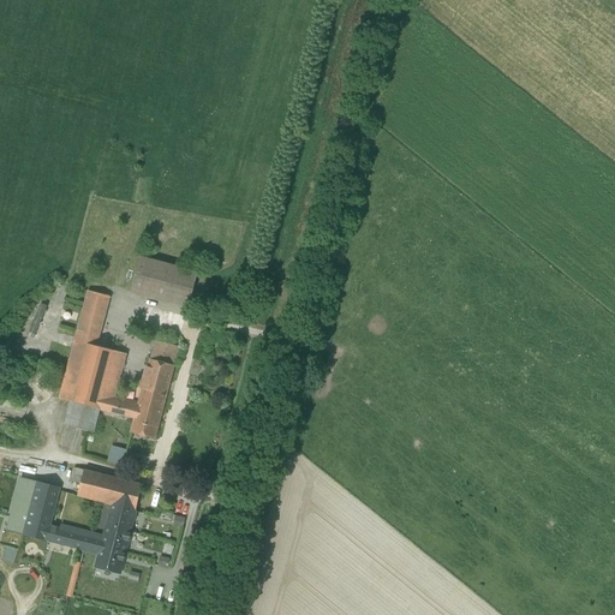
[(197,273),(139,257),(130,293),(189,308),(197,273)]
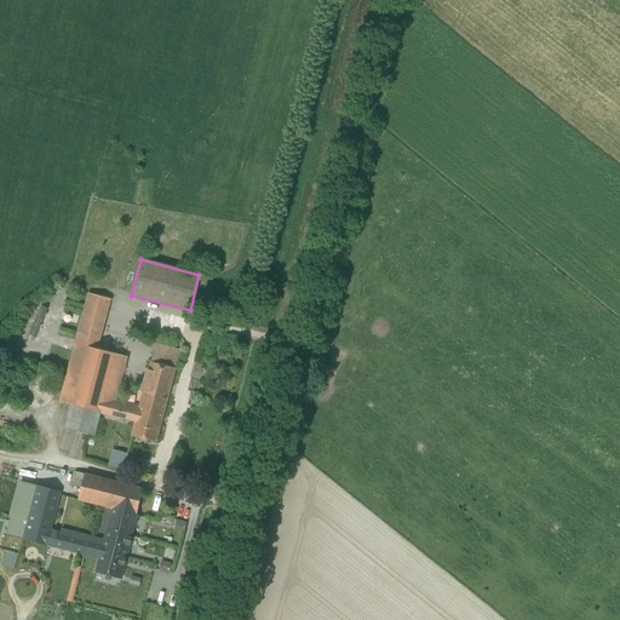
[(87,294),(74,345),(97,351),(110,300),(87,294)]
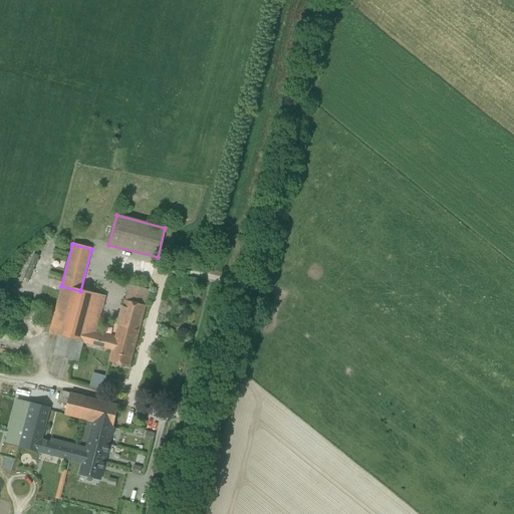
[(25,277),(30,279),(40,256),(35,254),(25,277)]
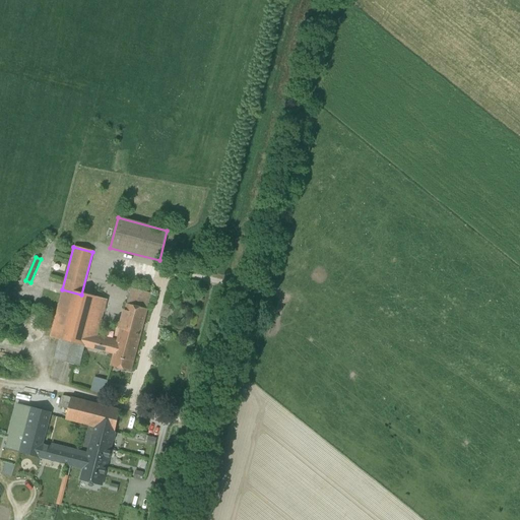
[(150,294),(130,288),(126,306),(145,311),(150,294)]
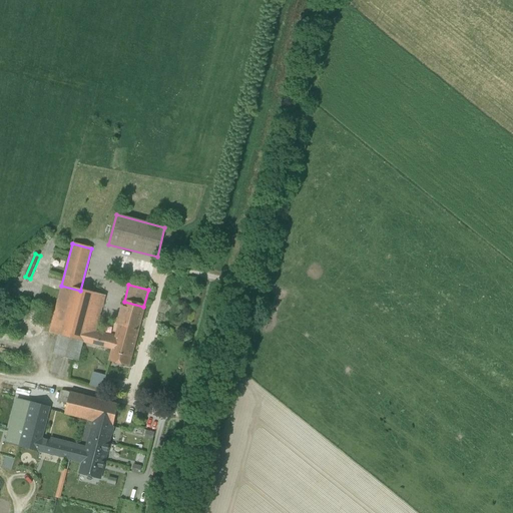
[(80,291),(61,286),(49,334),(58,336),(81,342),(89,345),(92,334),(84,332),(94,294),(80,291)]
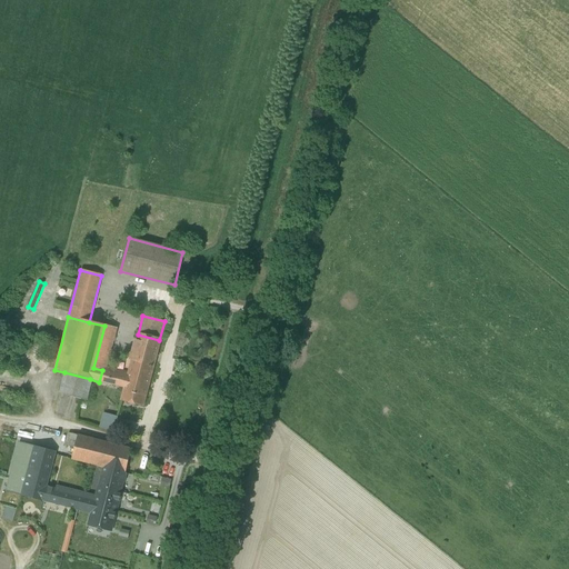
[(105,326),(93,368),(102,370),(107,371),(108,367),(106,367),(116,329),(105,326)]
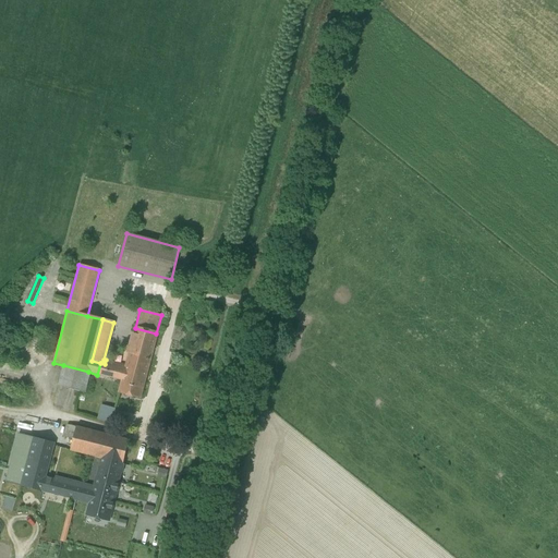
[(156,334),(135,328),(129,351),(128,351),(126,354),(129,354),(124,370),(124,371),(145,376),(156,334)]
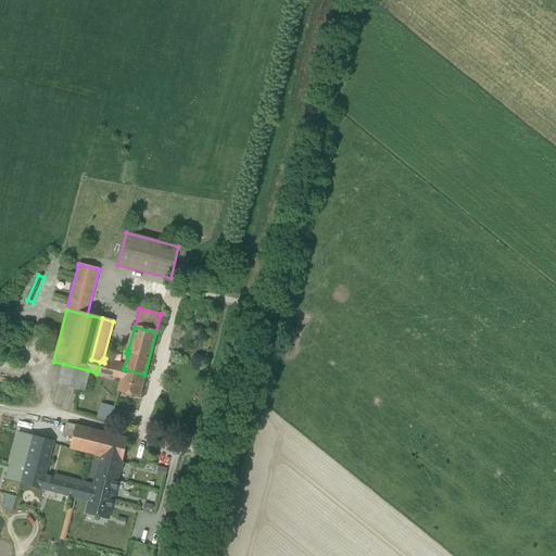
[(104,363),(100,362),(97,374),(121,379),(124,369),(124,368),(104,363)]
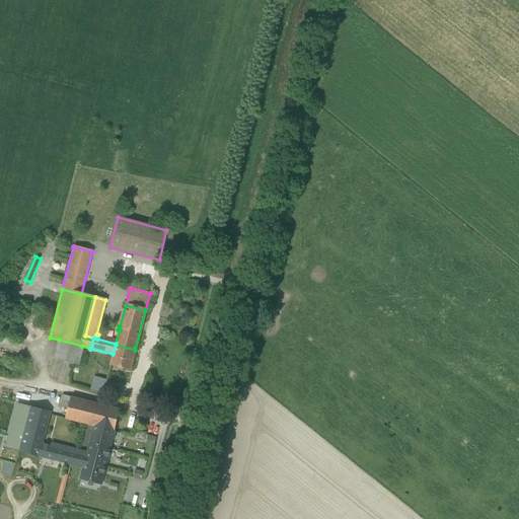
[(82,346),(59,340),(54,360),(77,366),(82,346)]
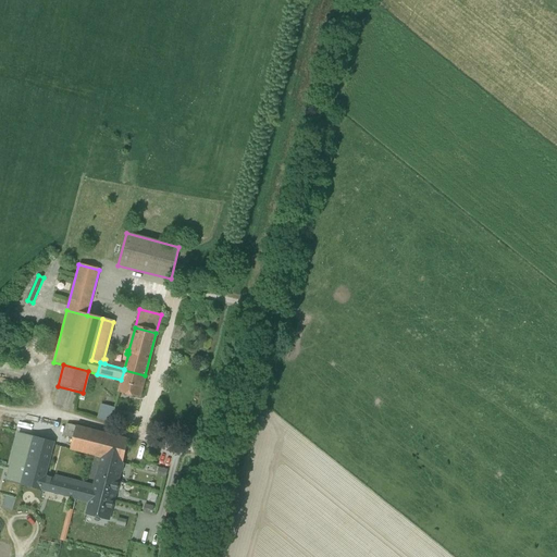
[(145,375),(124,370),(121,380),(119,393),(139,398),(145,375)]
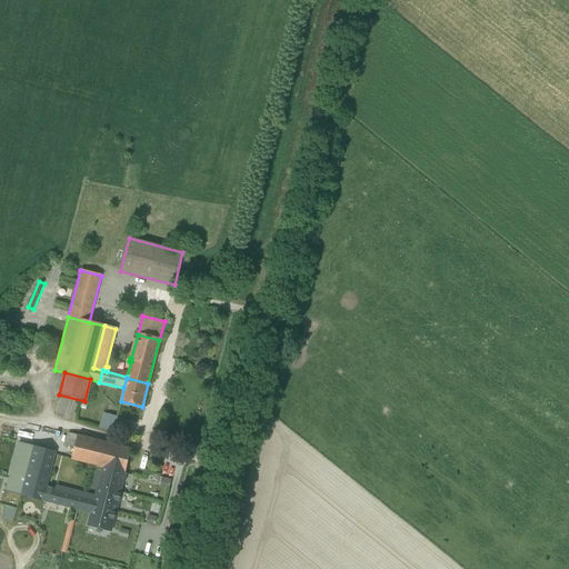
[(118,418),(103,413),(100,428),(115,432),(118,418)]
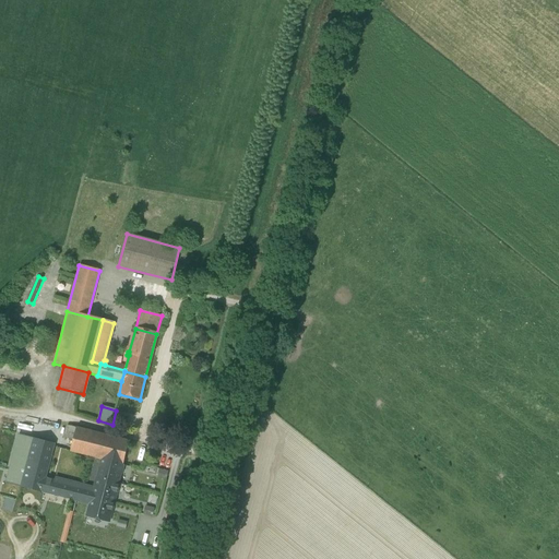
[(75,428),(67,426),(62,439),(72,441),(75,428)]
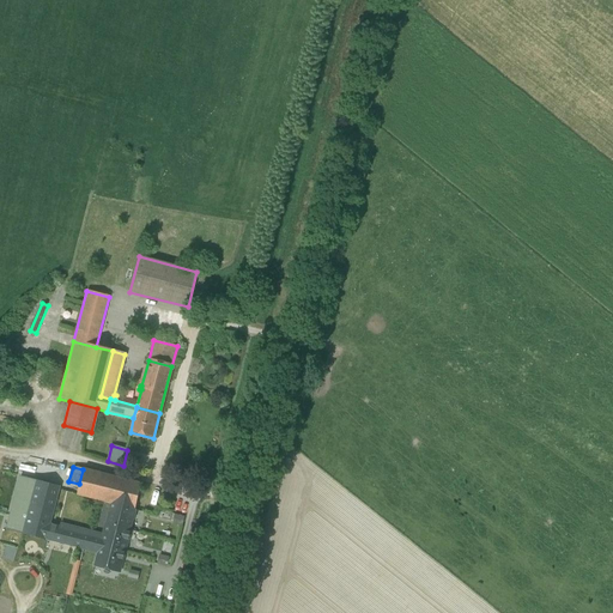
[(140,484),(83,469),(79,484),(76,495),(111,504),(134,510),(140,484)]
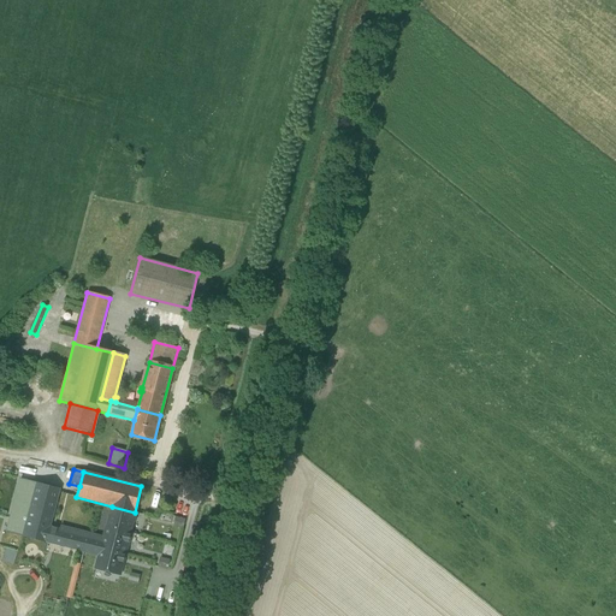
[(5,531),(22,535),(35,486),(18,481),(5,531)]
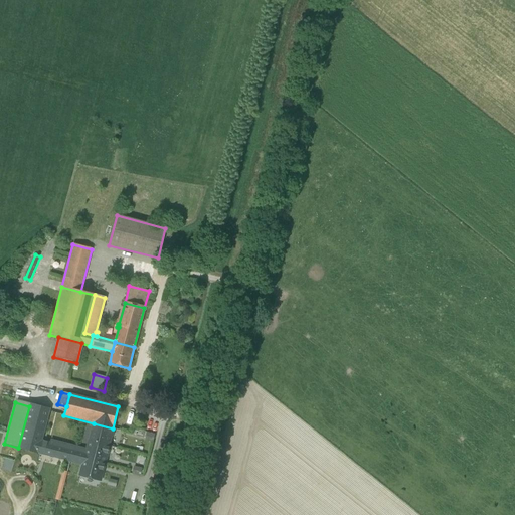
[(48,410),(29,406),(18,448),(37,453),(40,442),(48,410)]
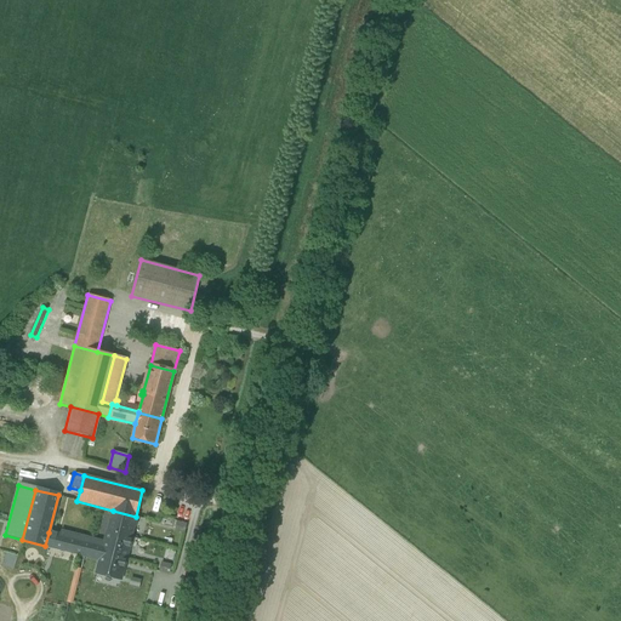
[(136,517),(113,511),(106,537),(104,543),(102,553),(125,559),(136,517)]
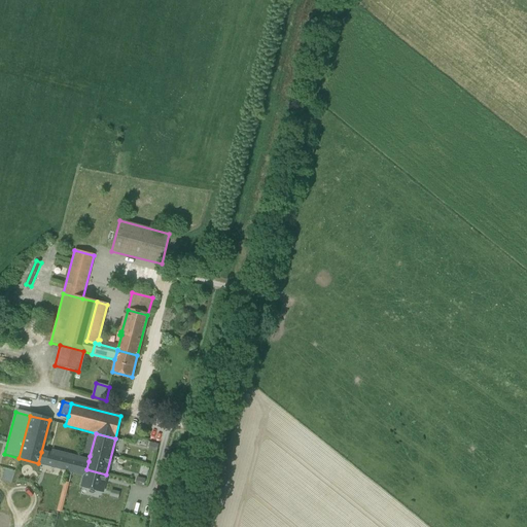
[(149,449),(157,451),(160,444),(150,442),(149,449)]
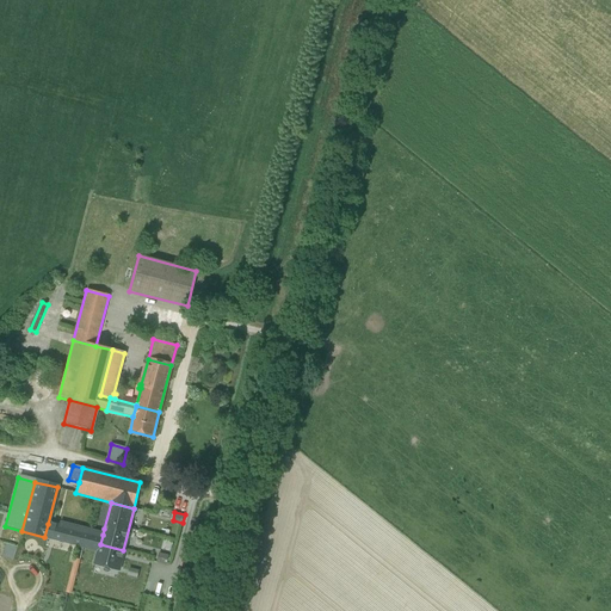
[(62,518),(60,526),(81,532),(84,534),(85,530),(98,534),(98,532),(103,535),(104,529),(62,518)]
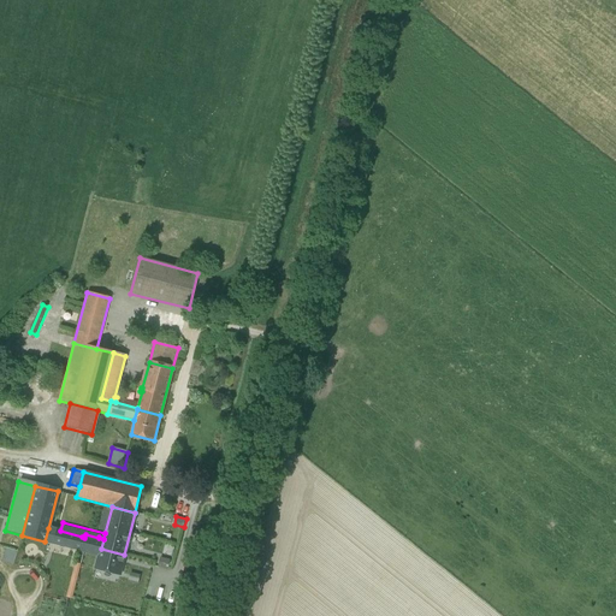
[(78,550),(82,537),(60,531),(48,528),(45,542),(78,550)]
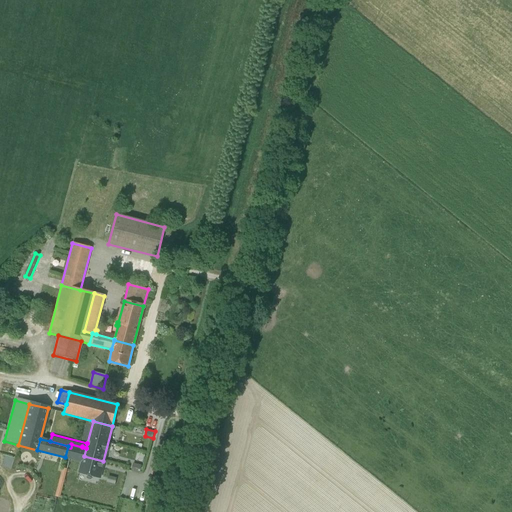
[(103,461),(84,456),(86,448),(82,446),(82,447),(71,444),(70,447),(68,446),(65,457),(82,461),(79,473),(98,478),(103,461)]
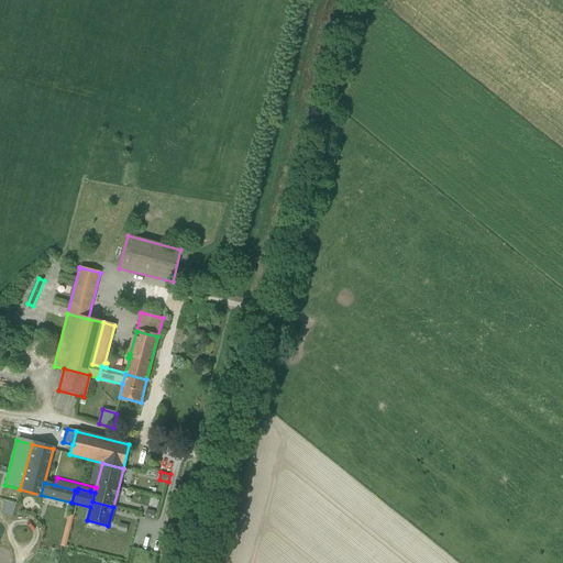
[(146,508),(144,517),(154,519),(156,511),(146,508)]
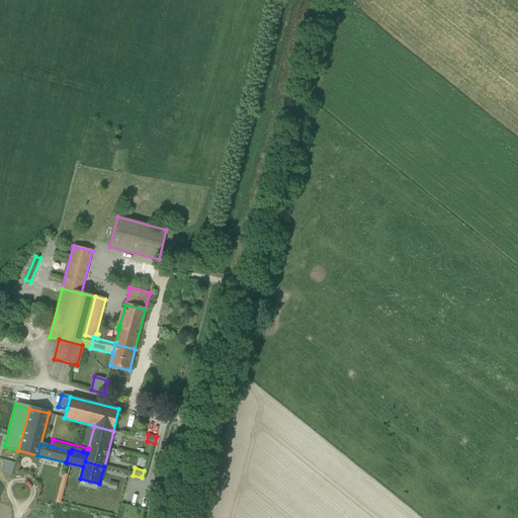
All buildings are outlined.
